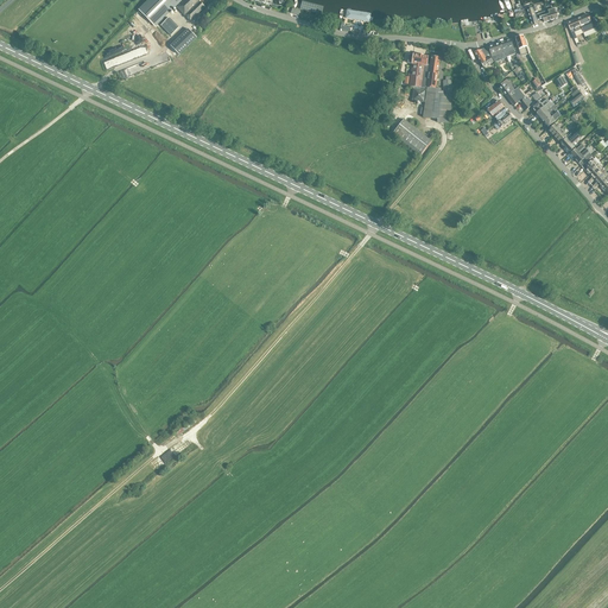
[(181,0),(149,0),(138,11),(153,26),(181,0)]
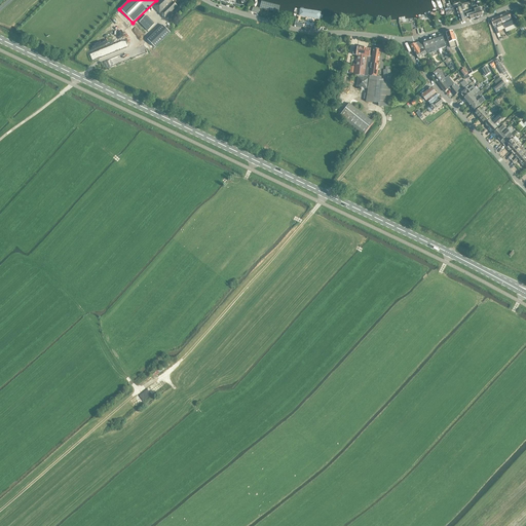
[(173,0),(159,0),(153,6),(164,17),(177,6),(172,1),(173,0)]
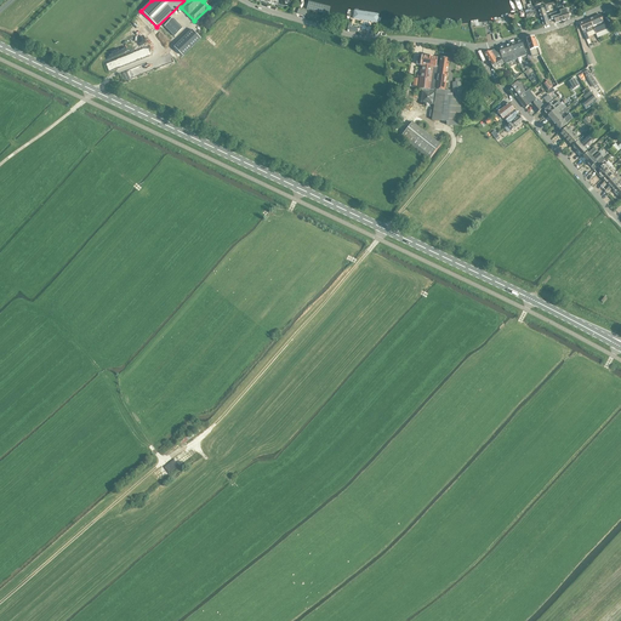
[(331,7),(308,1),(307,10),(329,15),(331,7)]
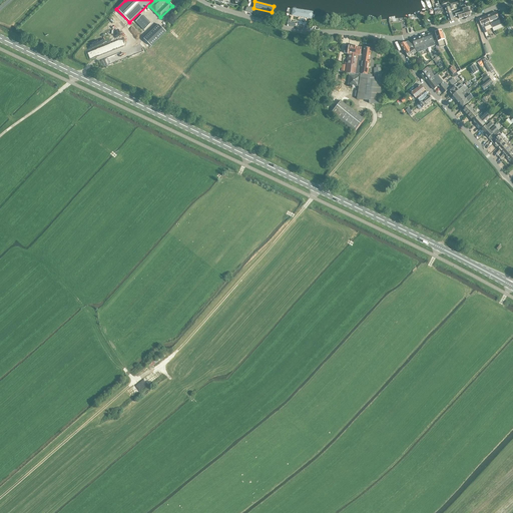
[(445,11),(449,21),(449,22),(454,20),(450,7),(449,5),(444,7),(444,8),(440,9),(440,7),(434,9),(435,14),(445,11)]
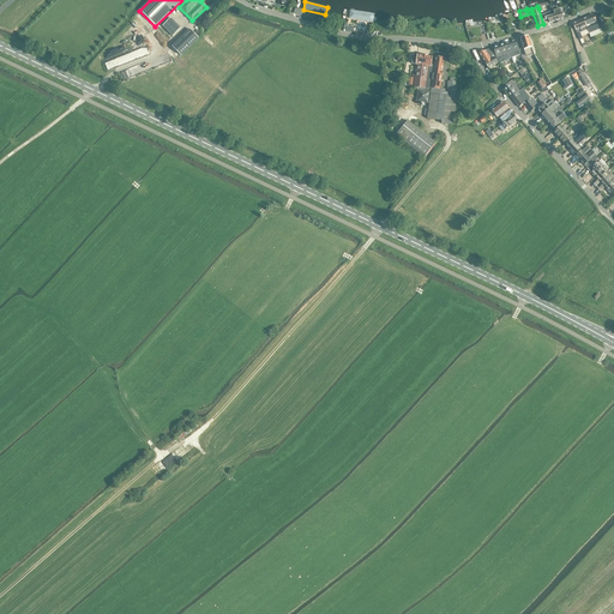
[(374,14),(349,11),(348,19),(373,23),(374,14)]
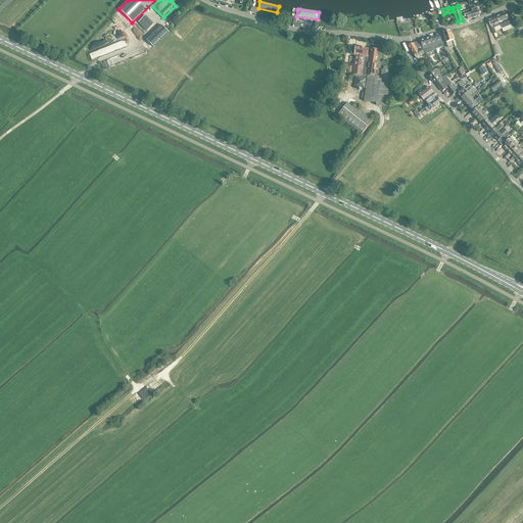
[(471,10),(467,11),(461,12),(463,17),(467,15),(468,19),(471,18),(469,13),(472,12),(471,10)]
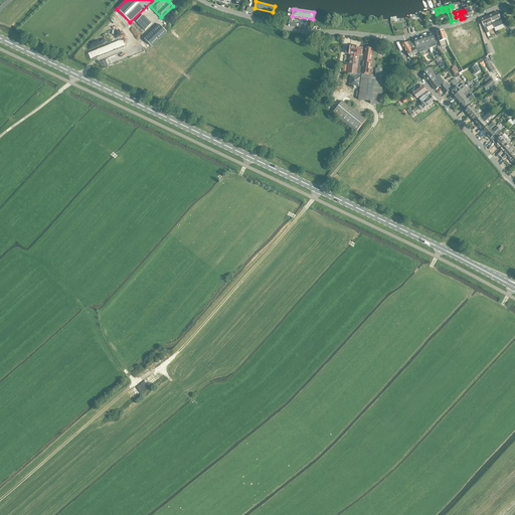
[(489,16),(493,25),(494,28),(503,24),(498,12),(489,16)]
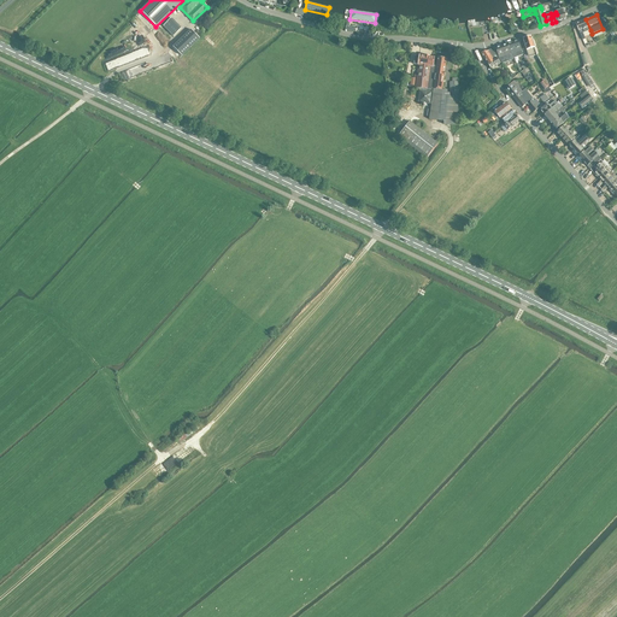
[(591,30),(586,19),(576,23),(583,40),(586,39),(583,34),(591,30)]
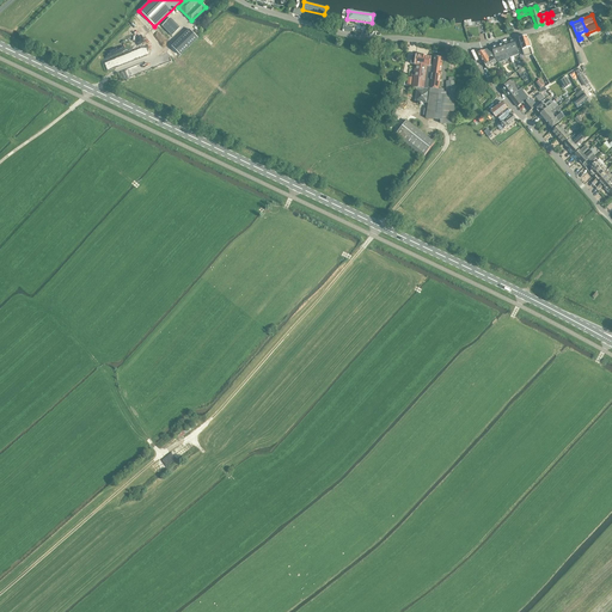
[(197,37),(189,29),(171,46),(179,55),(197,37)]
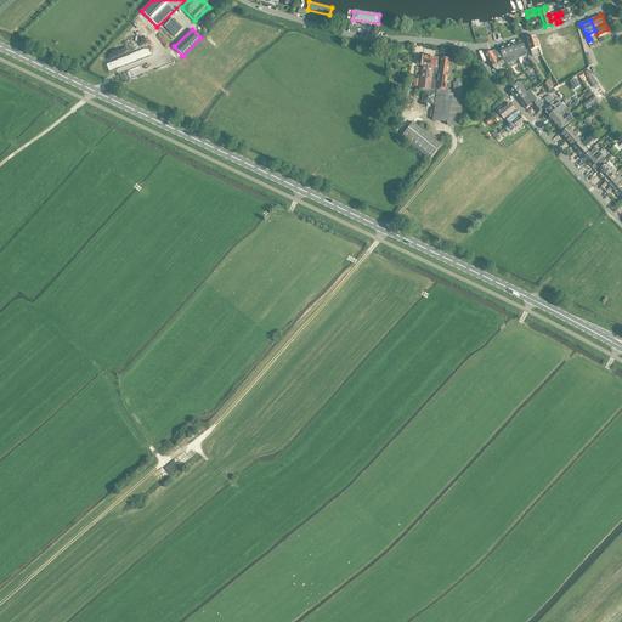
[(541,55),(536,37),(527,39),(532,55),(535,54),(536,57),(541,55)]
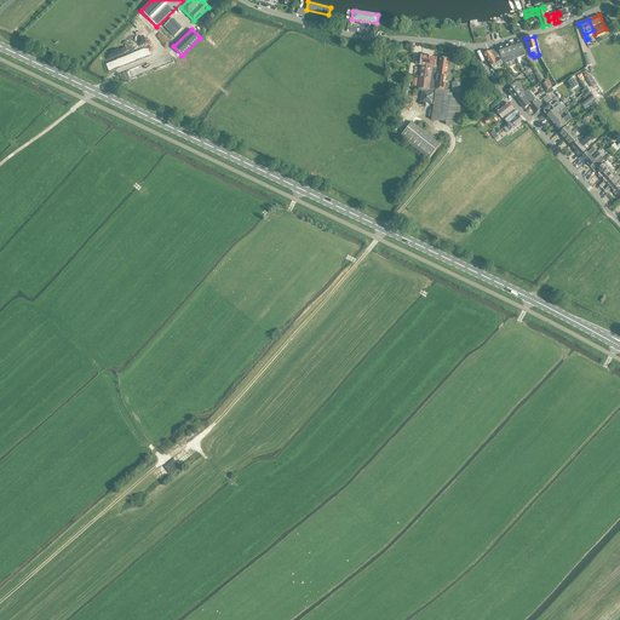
[(524,52),(521,40),(510,44),(514,56),(524,52)]
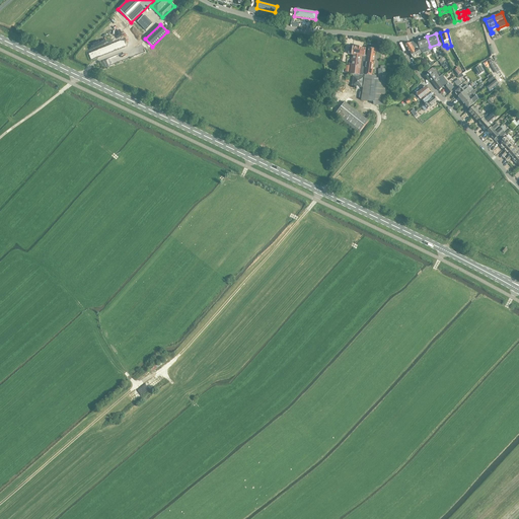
[(430,47),(427,36),(418,40),(421,50),(423,53),(432,50),(430,47)]
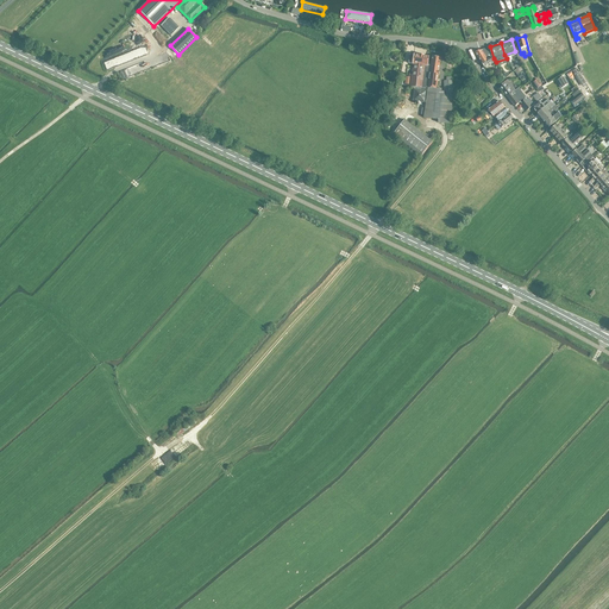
[(493,57),(487,48),(475,52),(479,58),(482,57),(485,56),(487,60),(493,57)]
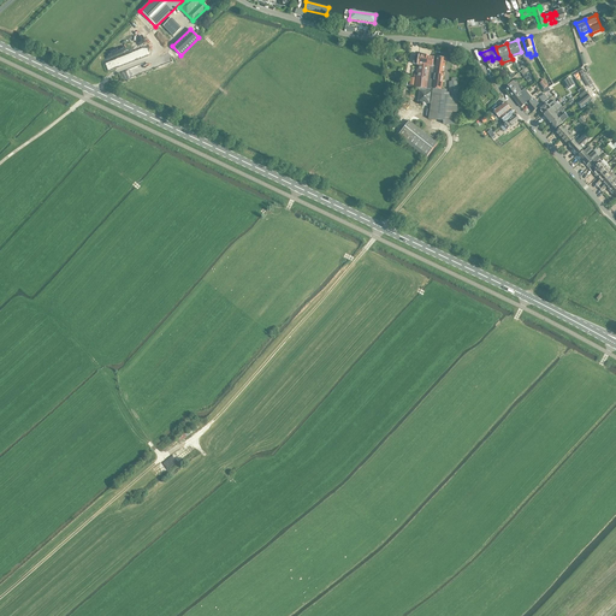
[(433,57),(420,55),(419,64),(418,64),(415,87),(433,89),(428,119),(443,120),(443,124),(456,124),(457,82),(449,82),(449,90),(440,90),(445,59),(437,58),(437,63),(433,63),(433,57)]
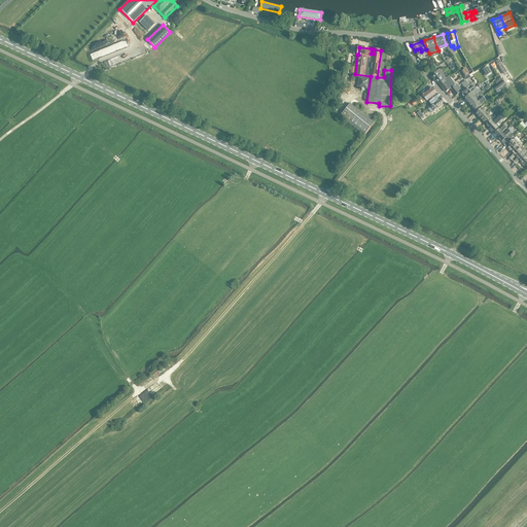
[(417,49),(415,50),(419,58),(424,55),(425,56),(428,54),(426,49),(421,51),(420,48),(417,49)]
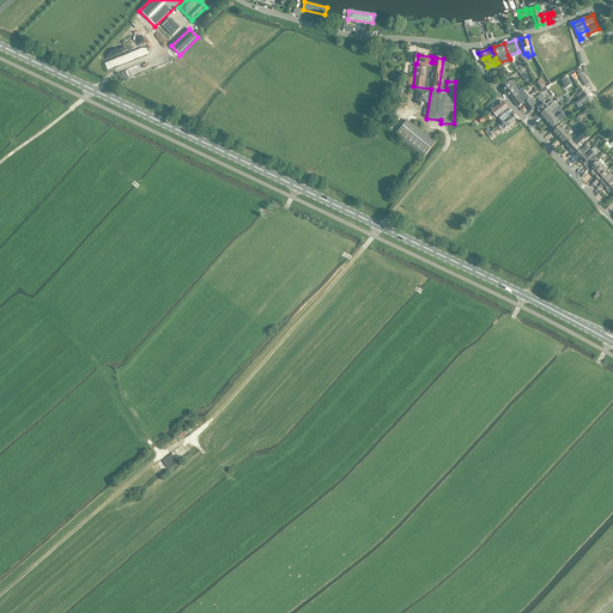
[(530,78),(527,70),(520,74),(526,82),(530,78)]
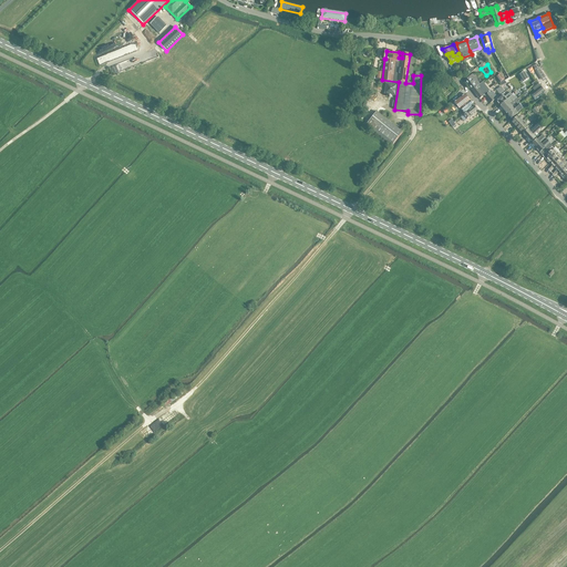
[(546,80),(539,69),(535,72),(542,82),(546,80)]
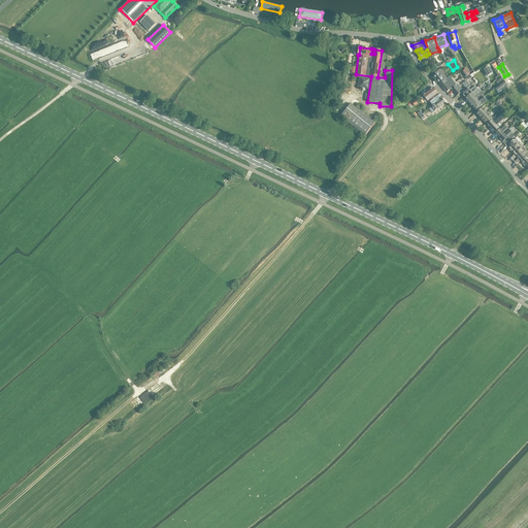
[(433,75),(439,84),(447,78),(440,69),(433,75)]
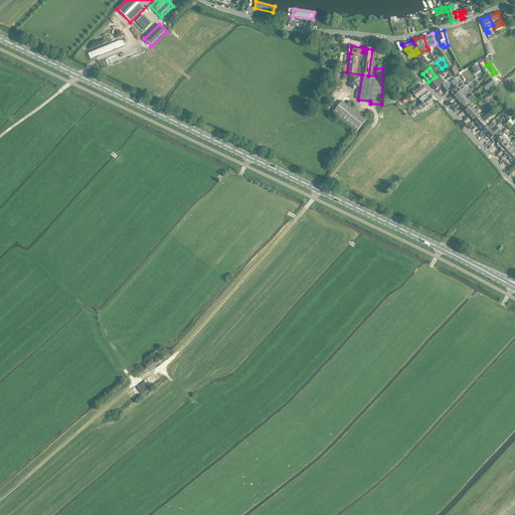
[(439,74),(436,76),(428,81),(436,90),(440,87),(446,94),(452,89),(447,82),(445,84),(444,83),(445,82),(439,74)]
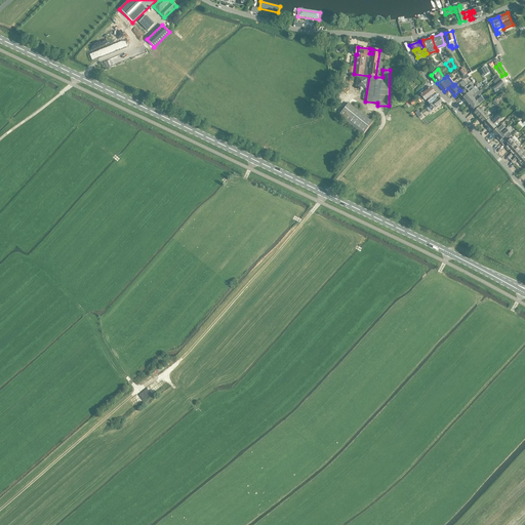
[(501,81),(493,88),(495,91),(505,84),(501,81)]
